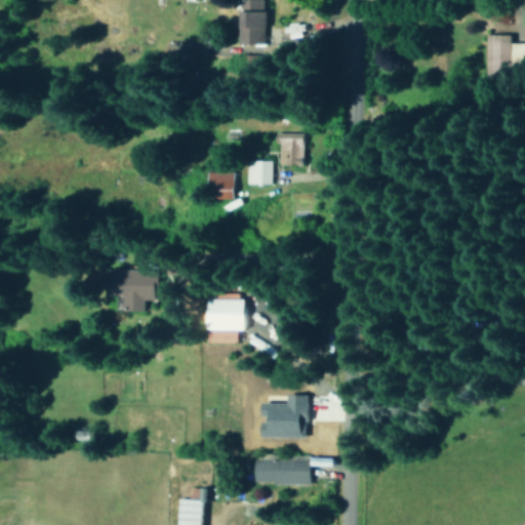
[(265,0),(246,0),(246,26),(241,26),(241,43),(268,44),(269,9),(266,9),(265,0)]
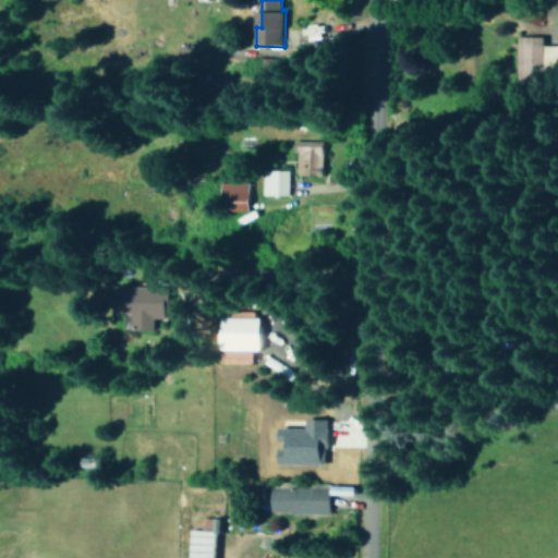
[(557,45),(546,45),(546,36),(519,36),(519,84),(545,85),(546,71),(557,71),(557,45)]
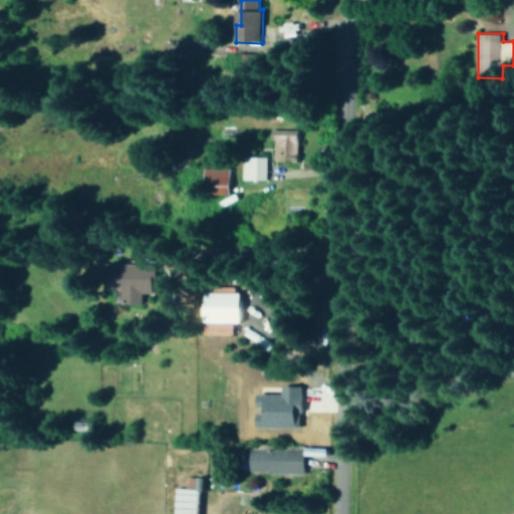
[(274,160),(299,161),(299,130),(274,130),(274,160)]
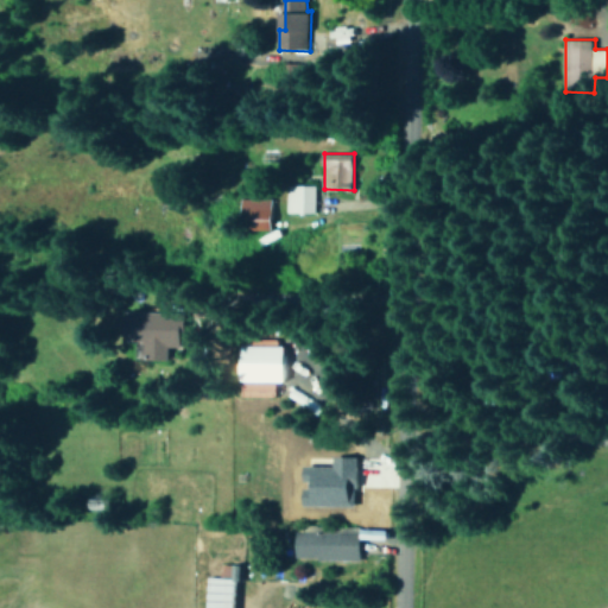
[(316,211),(316,188),(285,188),(285,213),(316,211)]
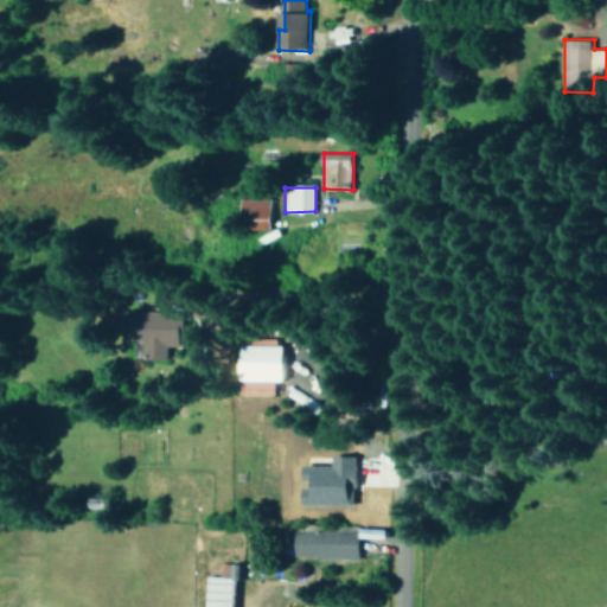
[(273,198),(244,198),(246,229),(274,229),(273,198)]
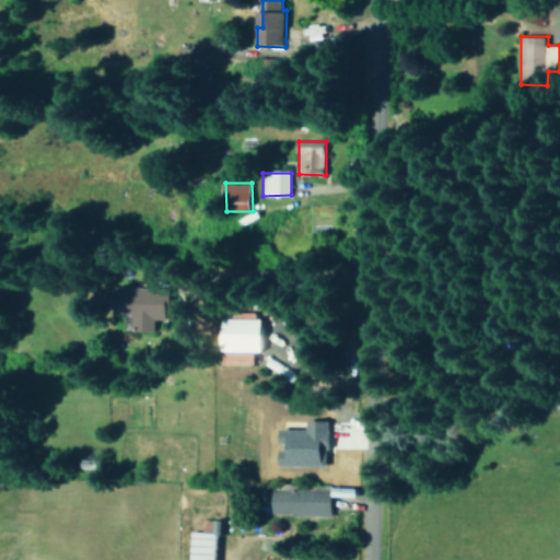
[(158,331),(158,319),(170,319),(171,288),(137,288),(136,330),(158,331)]
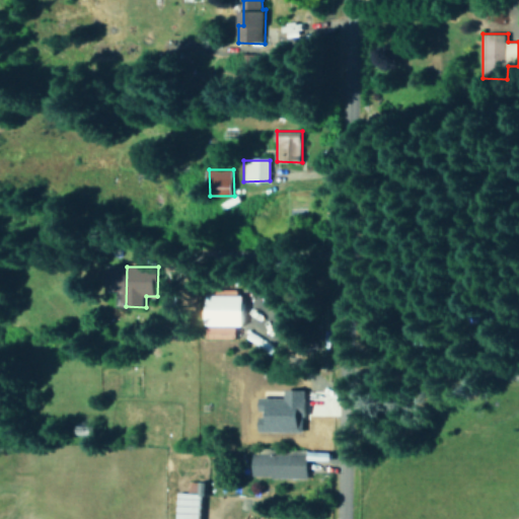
[(245,325),(245,295),(210,295),(210,324),(245,325)]
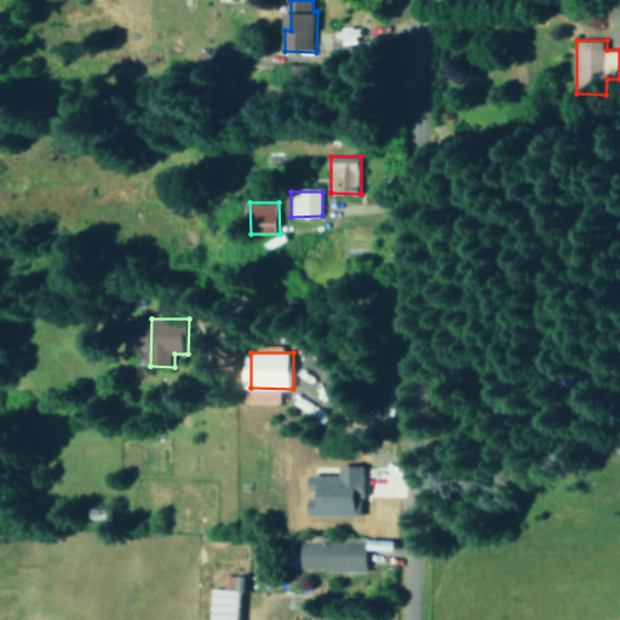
[(251,403),(279,405),(279,390),(252,390),(251,403)]
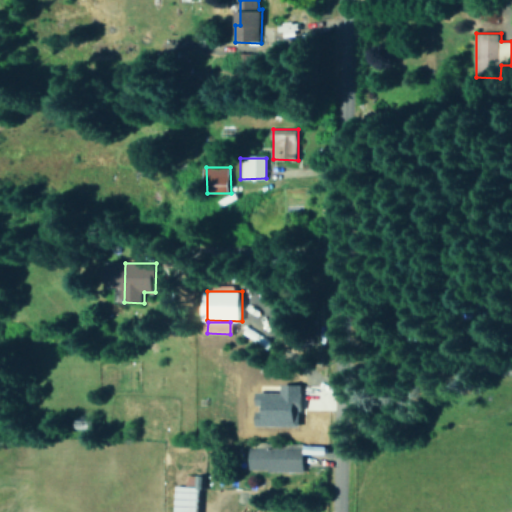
[(259,392),(259,409),(258,409),(258,426),(303,426),(302,384),(283,385),(283,392),(259,392)]
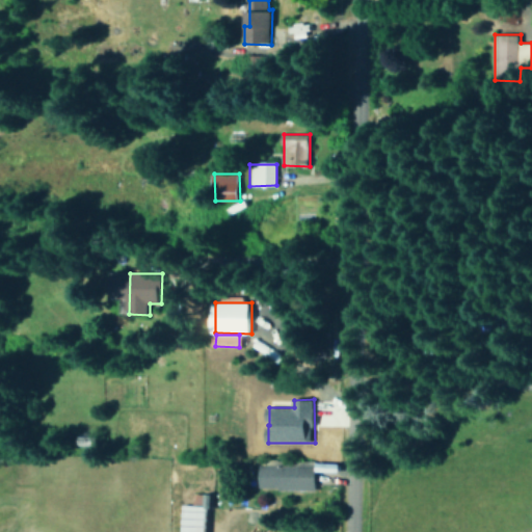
[(262,464),(261,488),(317,489),(317,466),(262,464)]
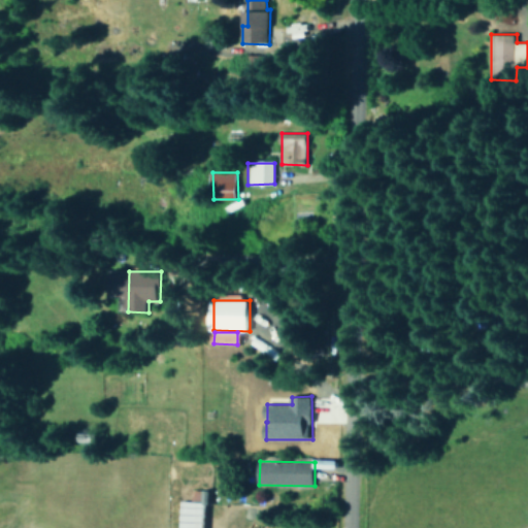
[(182,527),(208,527),(209,490),(201,490),(201,501),(182,501),(182,527)]
